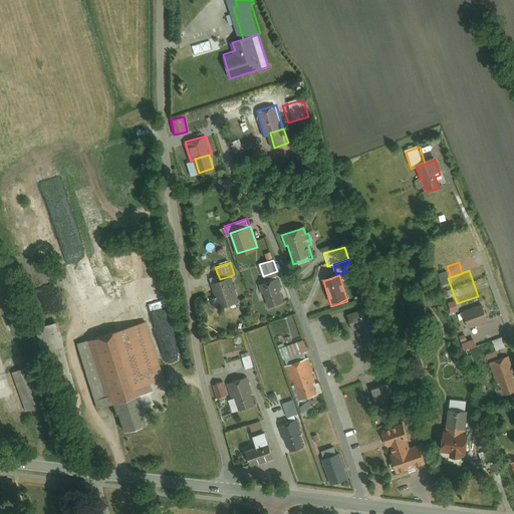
[(220,279),(211,282),(220,306),(238,299),(230,276),(220,279)]
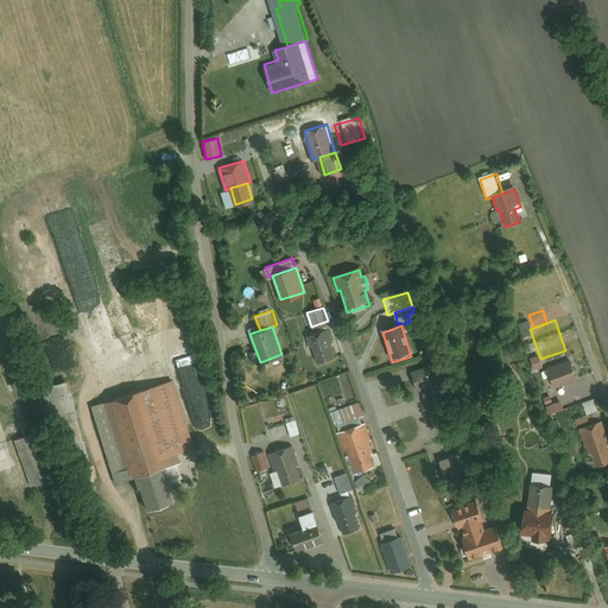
[(327,328),(306,335),(310,346),(312,344),(318,362),(336,355),(327,328)]
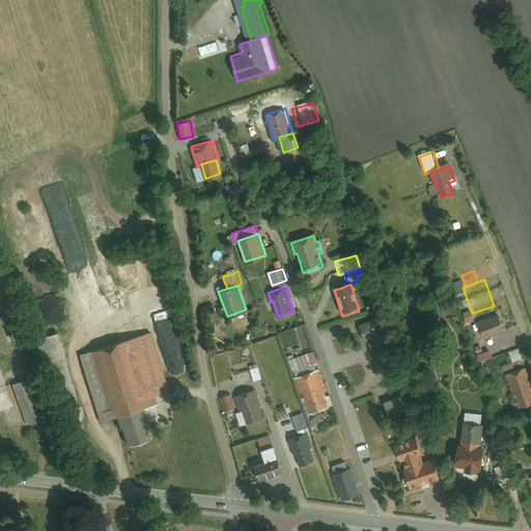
[(498,316),(477,324),(483,339),(504,332),(498,316)]
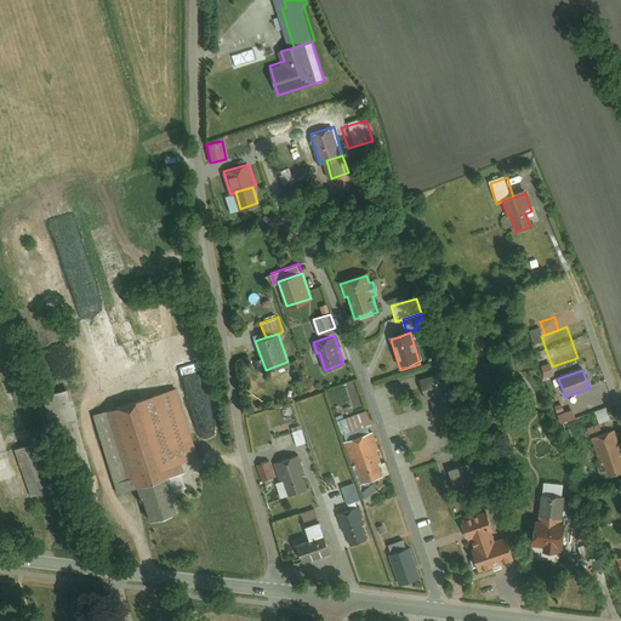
[(444,371),(421,379),(427,398),(431,398),(451,391),(444,371)]
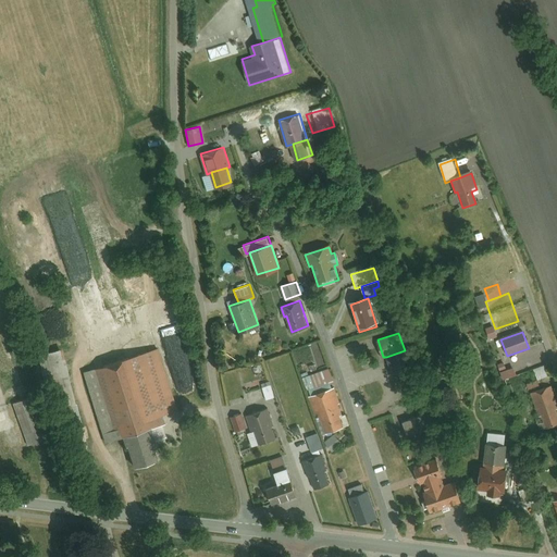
[(67,347),(41,353),(47,379),(73,373),(67,347)]
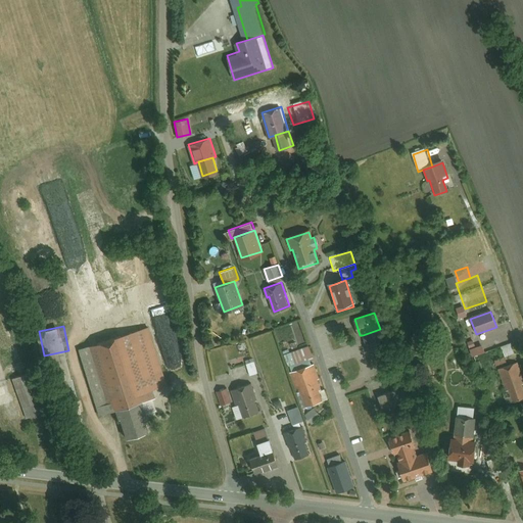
[(152,326),(83,349),(103,412),(119,407),(154,394),(173,388),(152,326)]
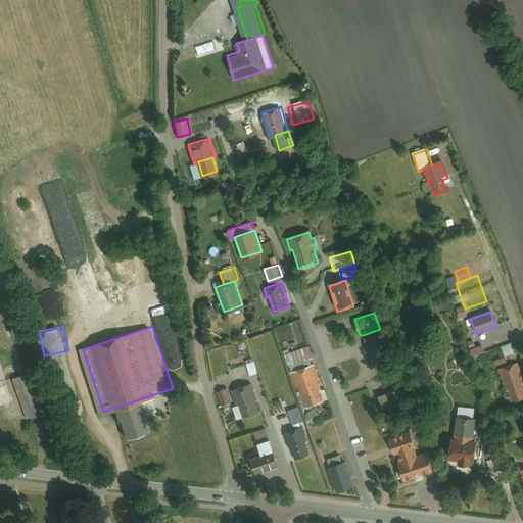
[(380,329),(363,335),(371,359),(387,353),(380,329)]
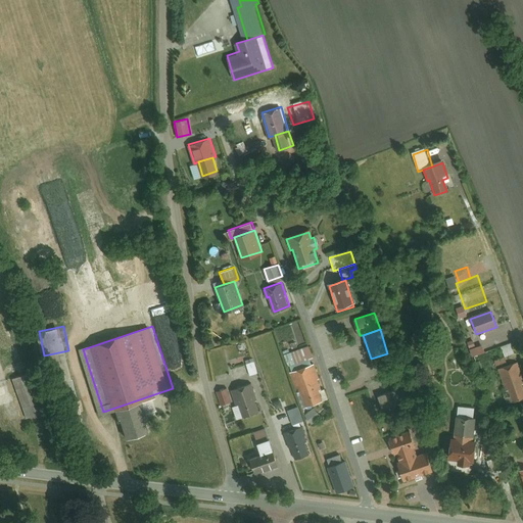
[(512,344),(502,348),(505,358),(516,354),(512,344)]
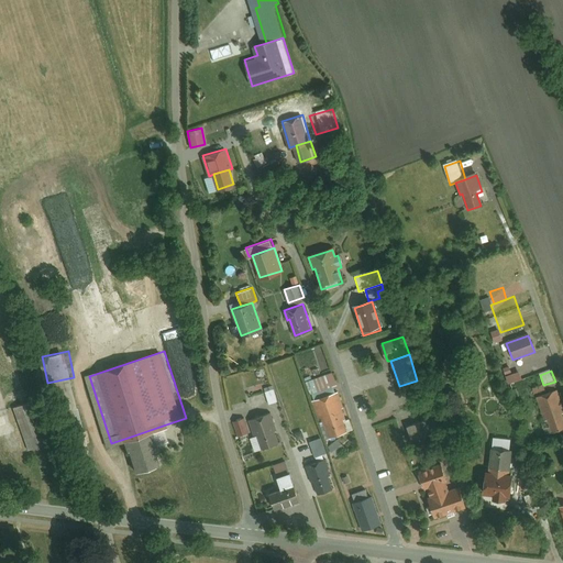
[(333,372),(307,381),(311,393),(313,393),(333,386),(338,384),(333,372)]
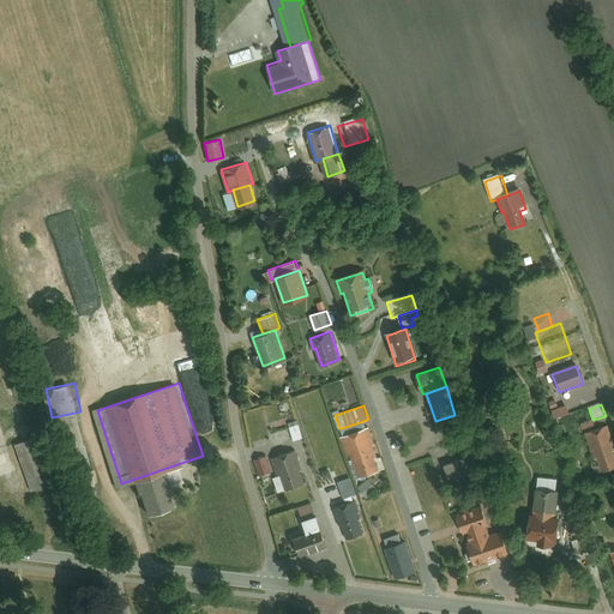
[(567,407),(552,411),(555,420),(570,415),(567,407)]
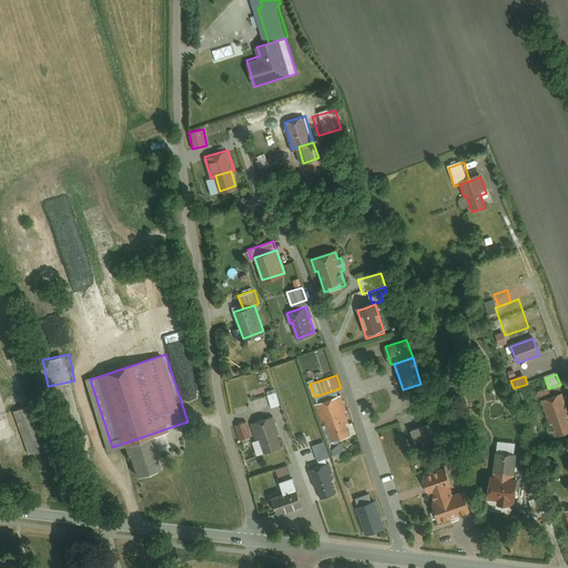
[(276,388),(266,391),(272,407),(281,404),(276,388)]
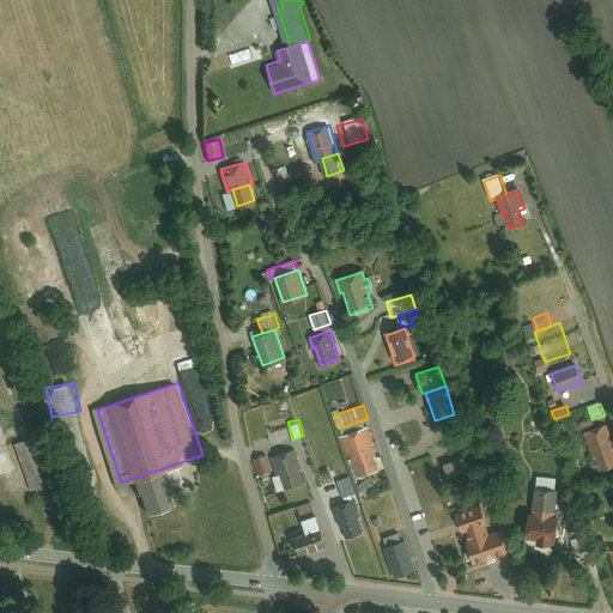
[(595,431),(592,419),(580,424),(584,435),(595,431)]
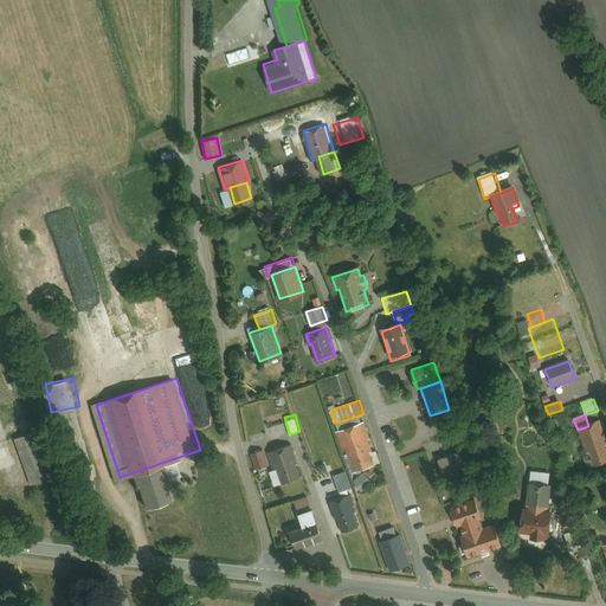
[(340,429),(360,420),(359,416),(337,423),(340,429)]
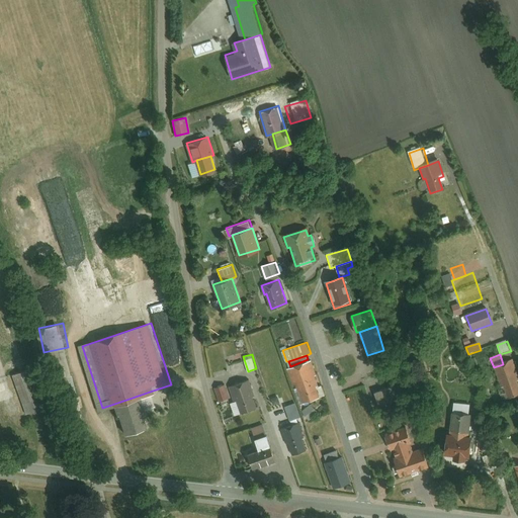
[(312,360),(287,368),(293,385),(296,384),(303,402),(321,397),(317,385),(319,385),(315,374),(317,374),(312,360)]
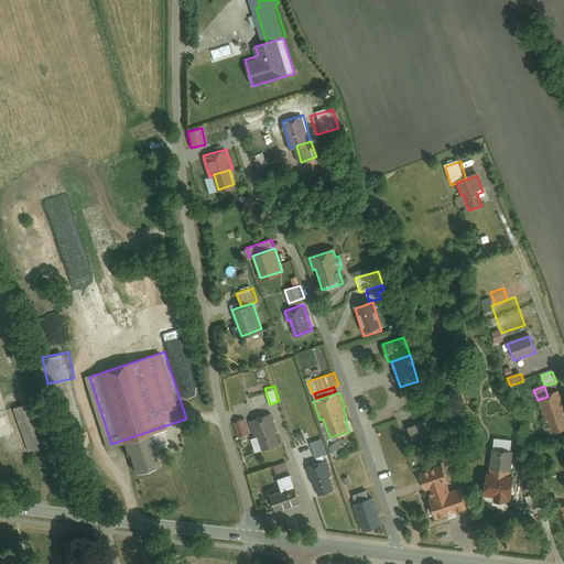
[(548,397),(538,400),(546,424),(542,426),(546,438),(563,431),(563,418),(563,414),(563,410),(557,392),(548,397)]
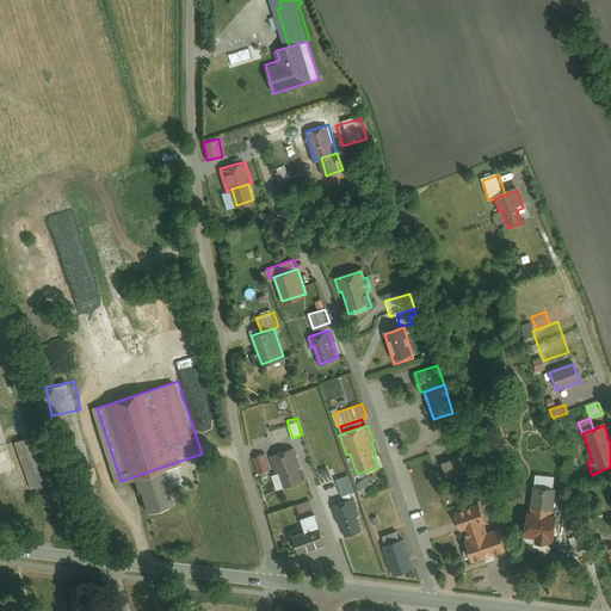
[(41,433),(18,440),(34,487),(55,480),(41,433)]
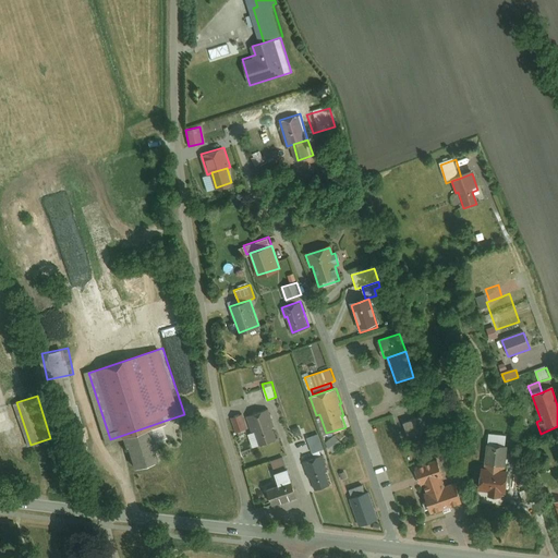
[(269,409),(247,415),(252,429),(255,429),(261,445),(276,439),(273,427),(275,426),(269,409)]
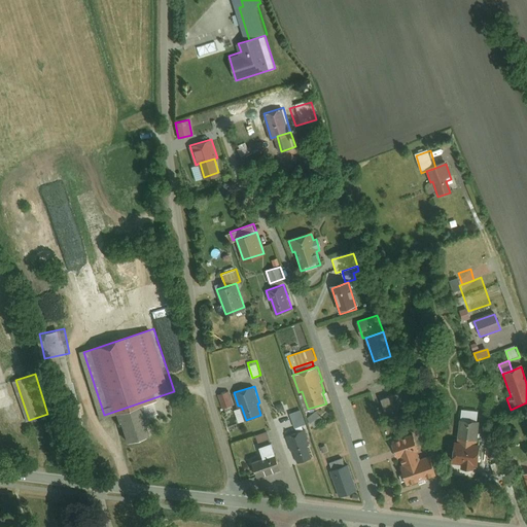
[(498,402),(493,387),(487,390),(492,405),(498,402)]
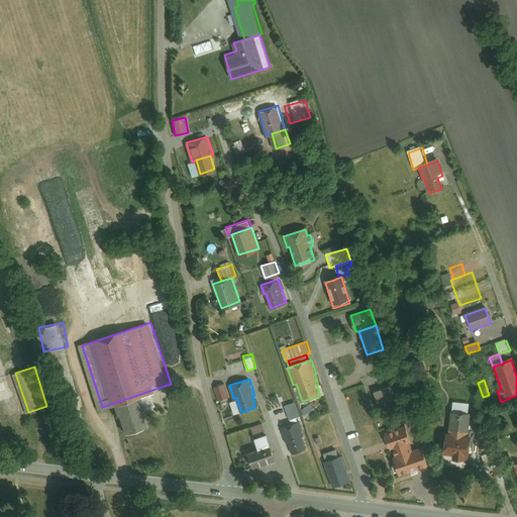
[(224,383),(215,386),(220,401),(229,397),(224,383)]
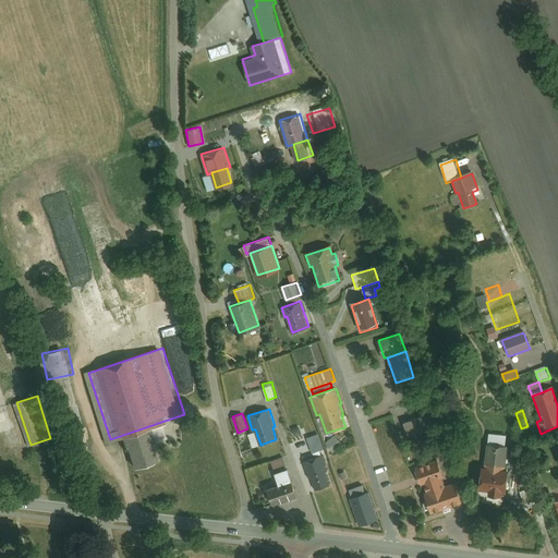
[(408,429),(421,428),(420,417),(407,420),(408,429)]
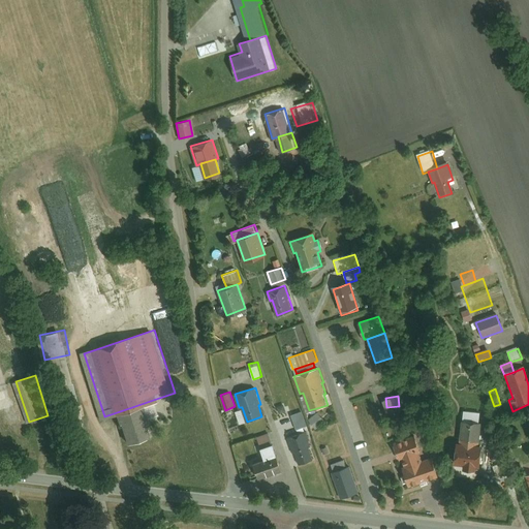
[(156,399),(120,411),(130,443),(155,435),(150,417),(161,413),(156,399)]
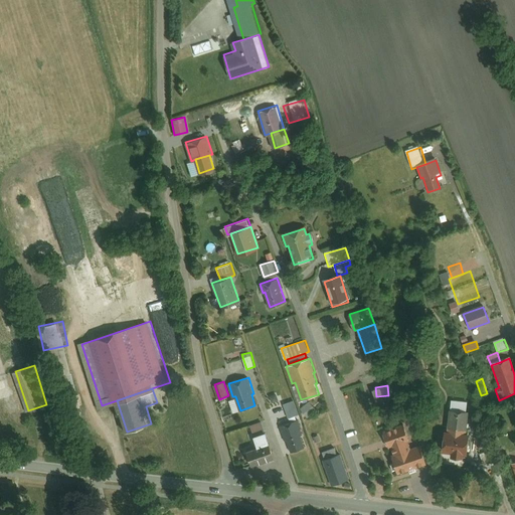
[(295,399),(284,403),(289,416),(299,413),(295,399)]
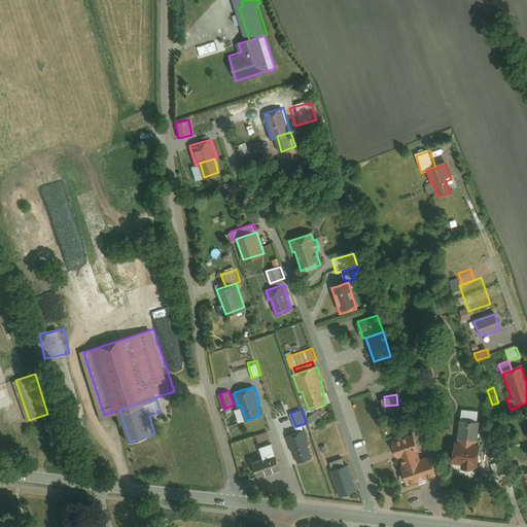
[(317,410),(308,417),(316,427),(325,420),(317,410)]
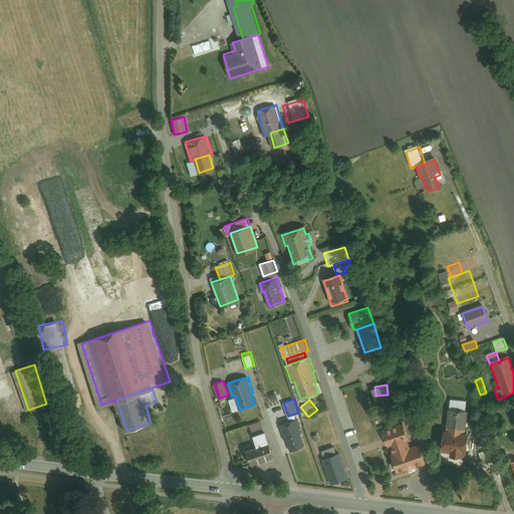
[(464,440),(468,413),(448,410),(445,438),(464,440)]
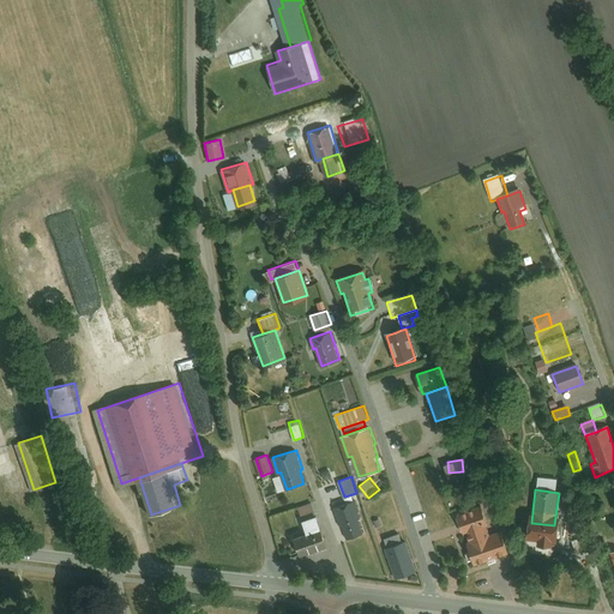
[(356,500),(335,507),(341,524),(342,524),(347,539),(365,534),(359,517),(361,516),(356,500)]
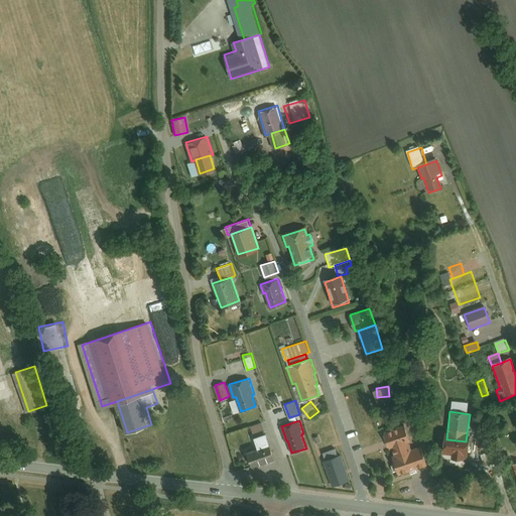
[(262,421),(251,425),(255,435),(266,431),(262,421)]
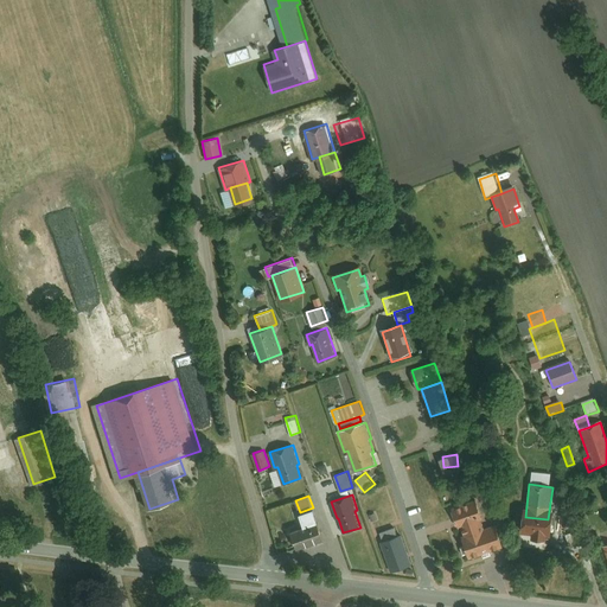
[(474,504),(451,511),(457,530),(461,529),(480,523),(474,504)]
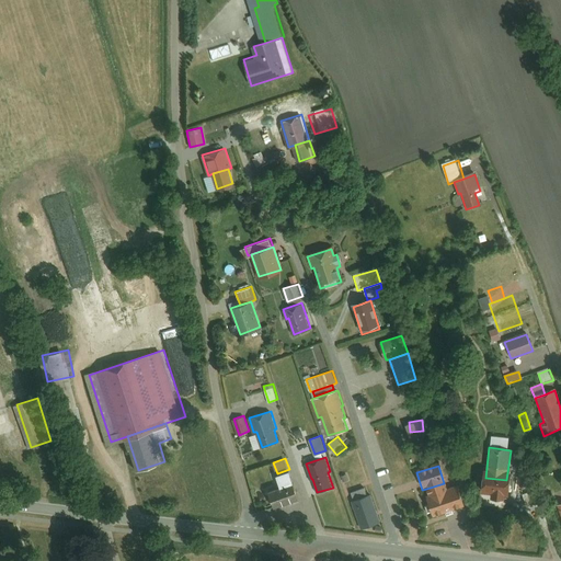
[(277,473),(276,473),(279,485),(293,481),(289,469),(277,473)]
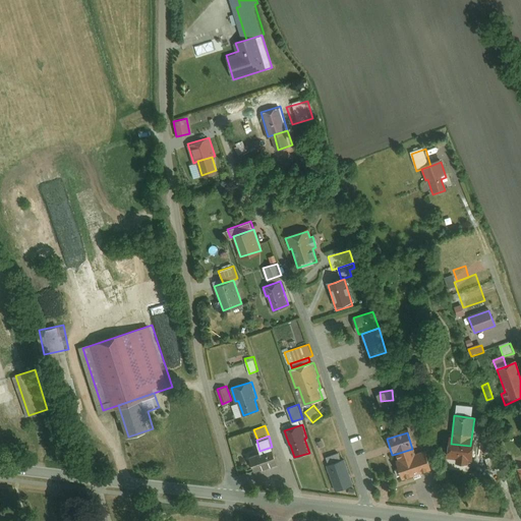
[(470,446),(451,444),(448,462),(456,462),(455,468),(468,469),(468,464),(471,464),(473,447),(470,446)]
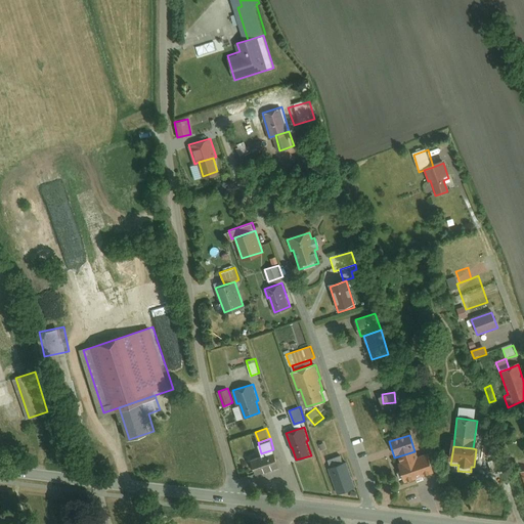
[(261,453),(249,457),(254,472),(278,464),(273,449),(261,453)]
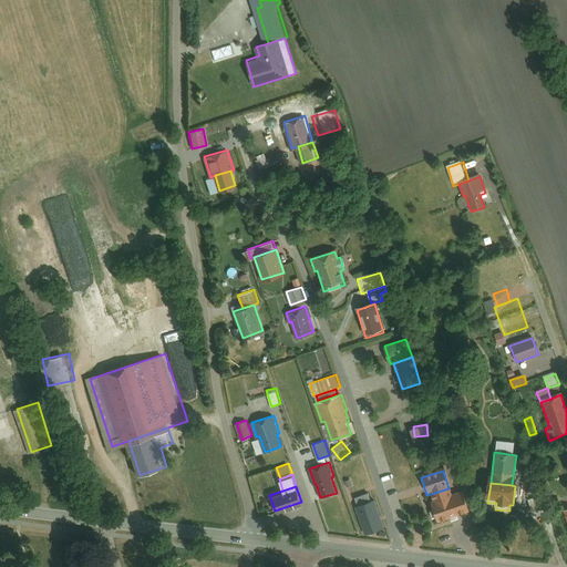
[(451,496),(449,488),(431,494),(433,502),(451,496)]
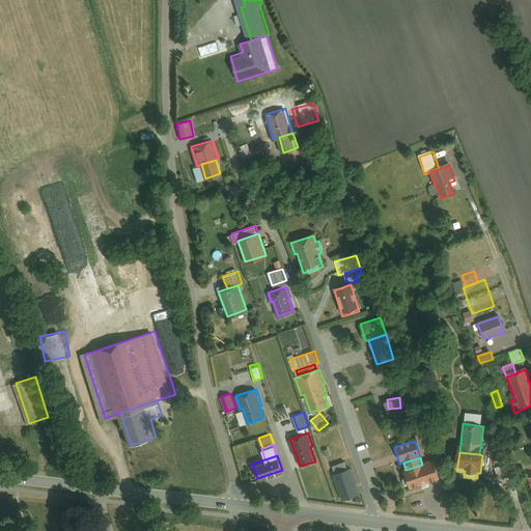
[(406,470),(402,471),(409,490),(439,479),(432,460),(422,465),(406,470)]
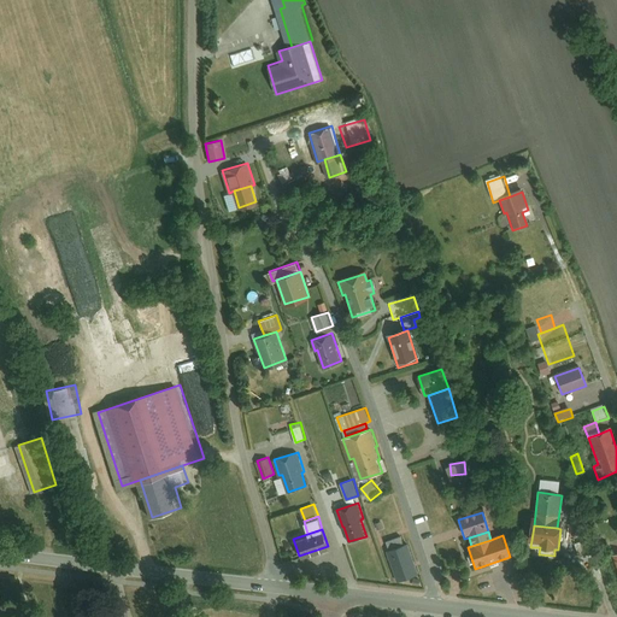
[(407,544),(387,550),(398,581),(418,574),(407,544)]
